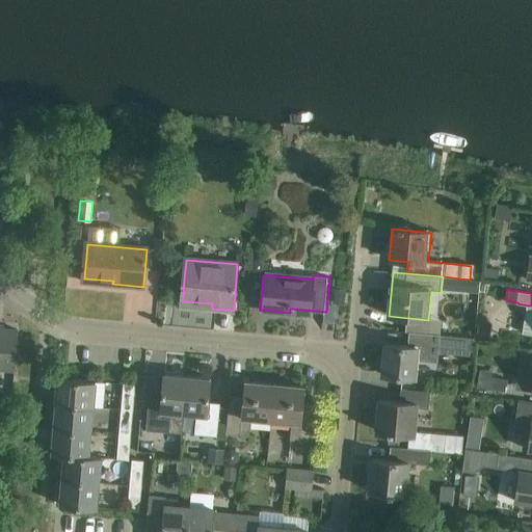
[(0,325),(0,371),(0,369),(16,371),(20,330),(4,329),(4,326),(0,325)]
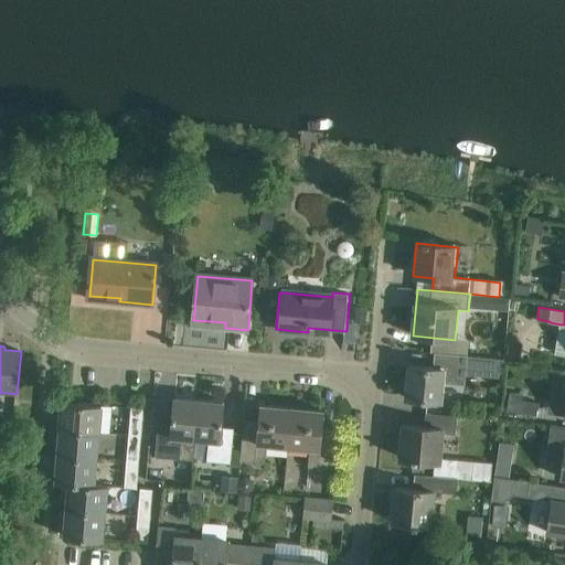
[(468,355),(457,354),(435,353),(434,368),(409,365),(405,397),(443,402),(444,383),(460,385),(462,371),(467,371),(468,355)]
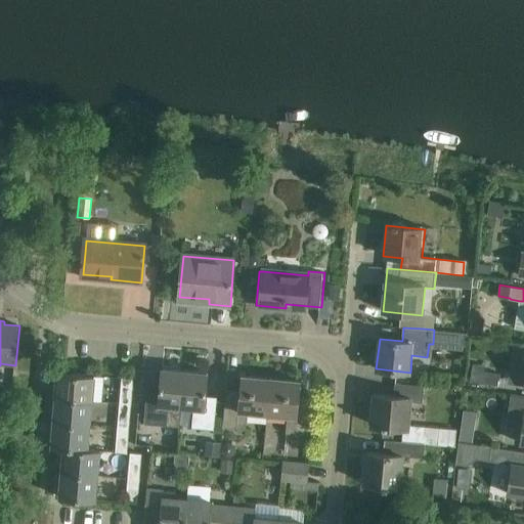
[(451,335),(450,348),(464,349),(465,336),(451,335)]
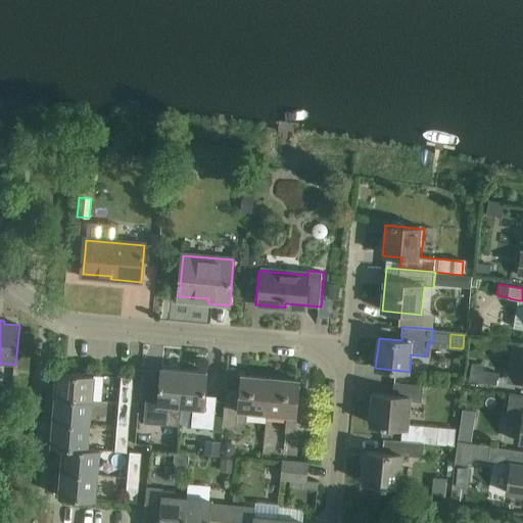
[(472,363),(470,380),(497,385),(500,373),(484,371),(484,365),(472,363)]
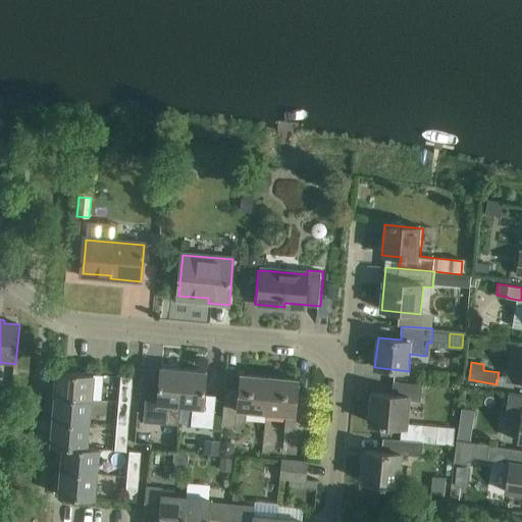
[(183,405),(186,369),(162,367),(159,395),(148,394),(149,389),(148,389),(145,420),(178,423),(180,405),(183,405)]
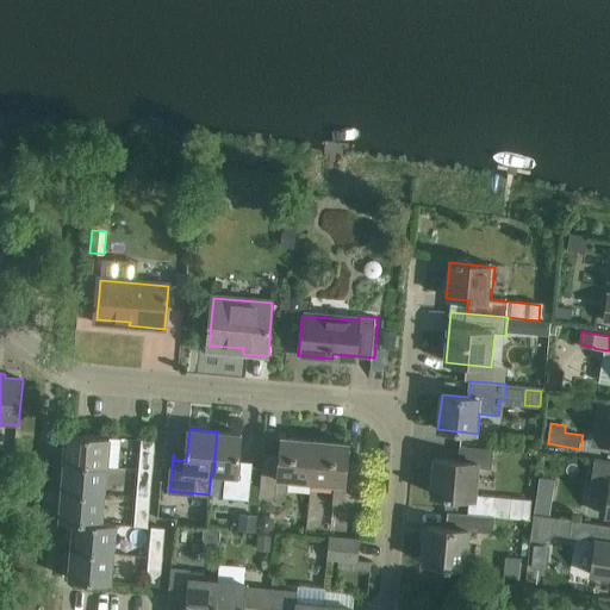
[(217,431),(213,473),(228,474),(225,496),(250,498),(254,462),(253,462),(251,467),(238,466),(242,434),(217,431)]
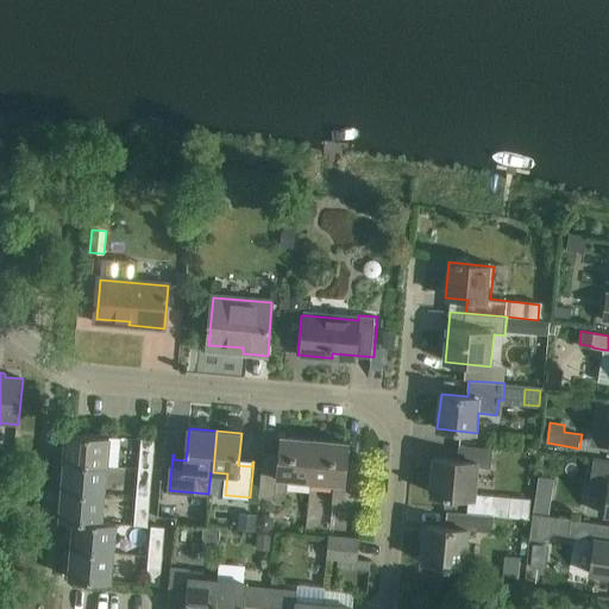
[(66,463),(107,466),(110,437),(68,433),(66,463)]
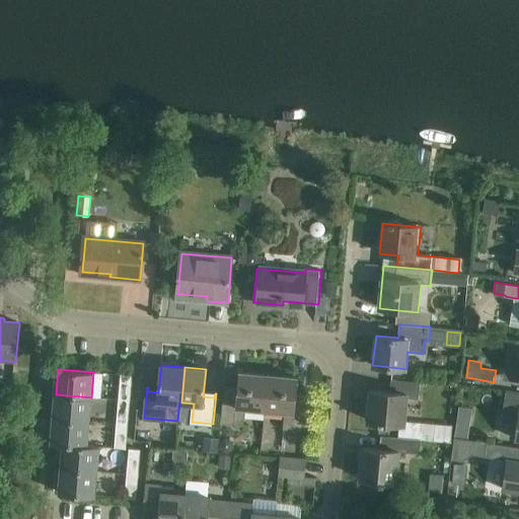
[(266,410),(268,374),(239,371),(238,386),(224,385),(220,423),(245,425),(246,408),(266,410)]
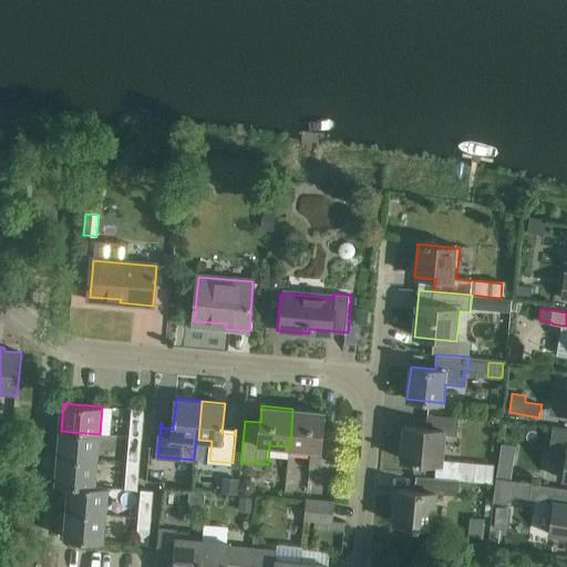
[(130,436),(141,437),(143,410),(132,409),(130,436)]
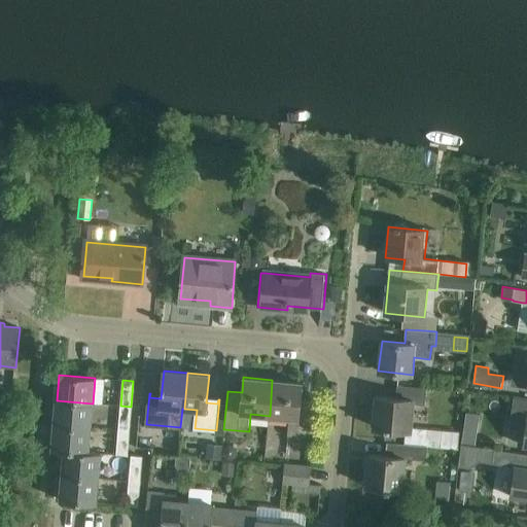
[(272,380),(270,416),(290,418),(288,434),(311,436),(314,398),(300,397),(302,382),(272,380)]
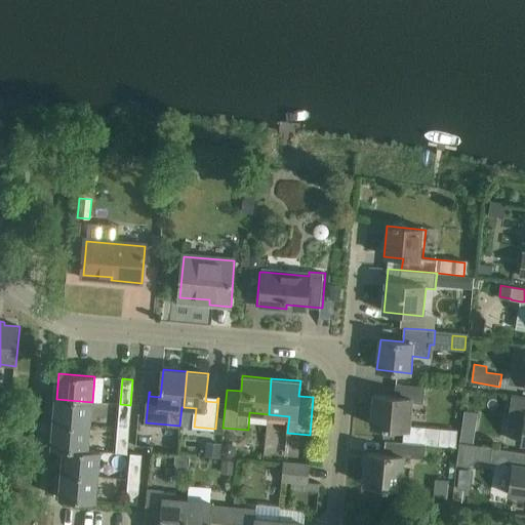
[(426,389),(415,388),(395,385),(394,398),(374,396),(371,426),(409,430),(412,403),(423,405),(426,389)]
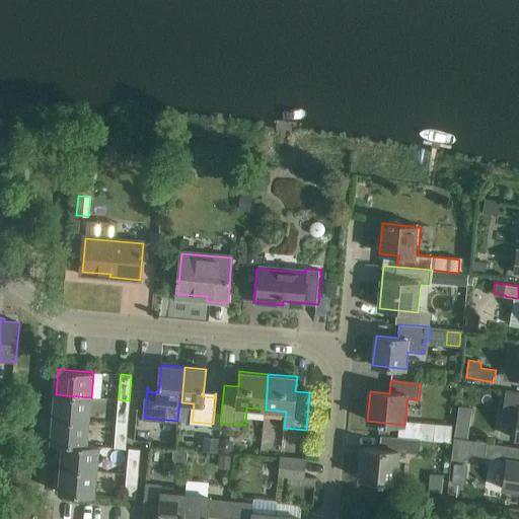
[(518,392),(514,392),(506,391),(503,416),(518,418),(515,439),(518,439),(518,392)]
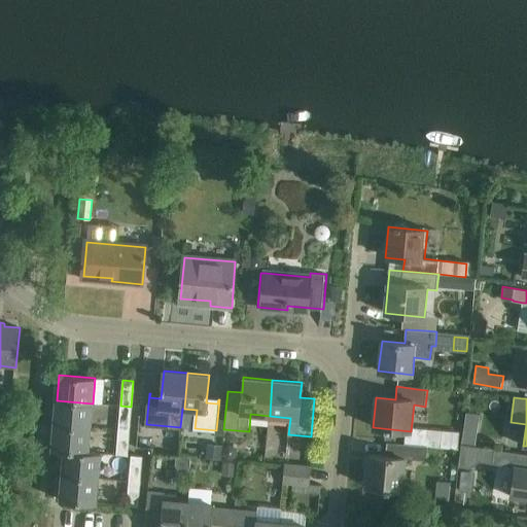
[(91,428),(93,403),(57,400),(55,425),(91,428)]
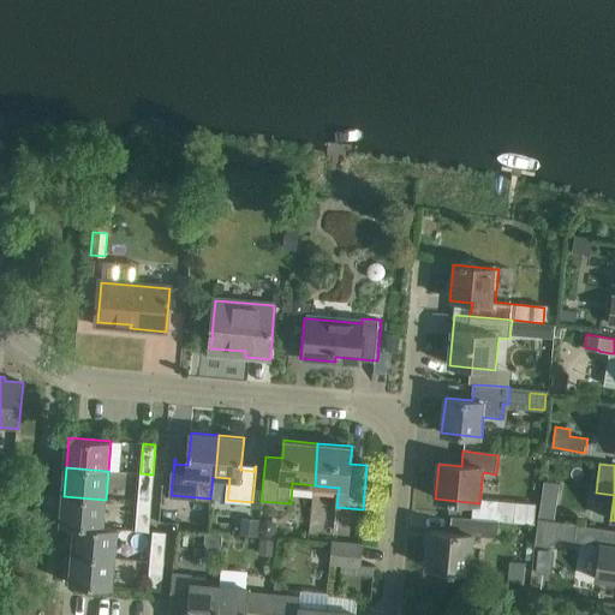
[(150,503),(153,475),(141,473),(138,502),(150,503)]
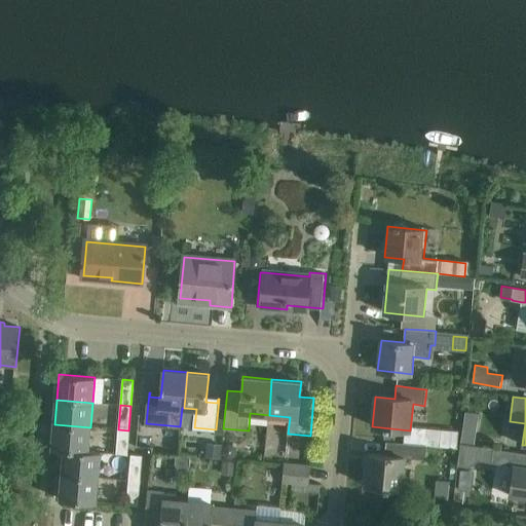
[(465,412),(461,441),(475,443),(479,414),(465,412)]
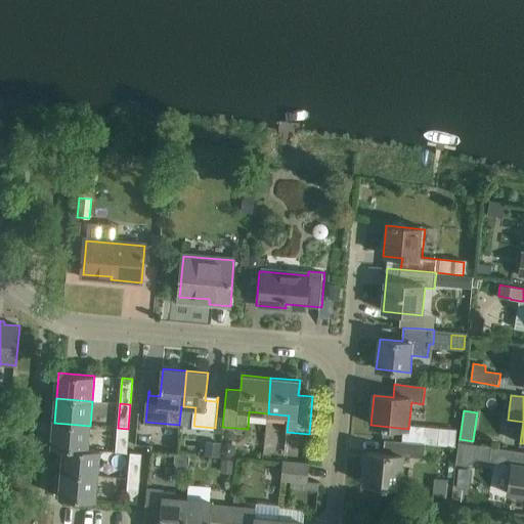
[(88,449),(90,426),(54,423),(52,447),(100,450),(88,449)]
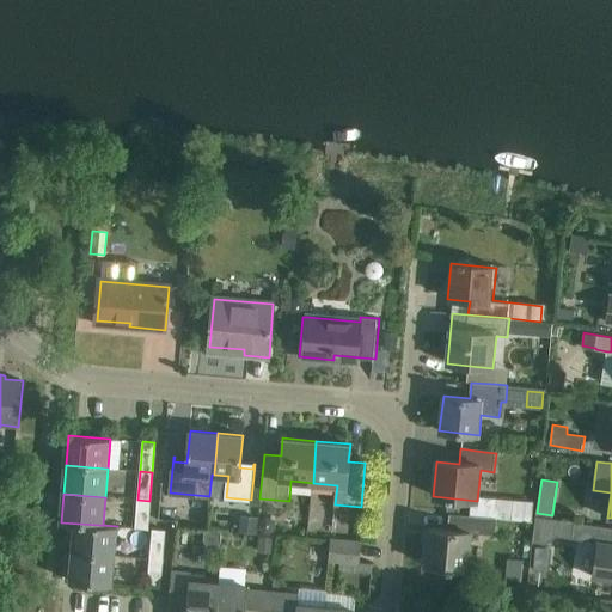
[(147,530),(150,501),(138,500),(135,528),(147,530)]
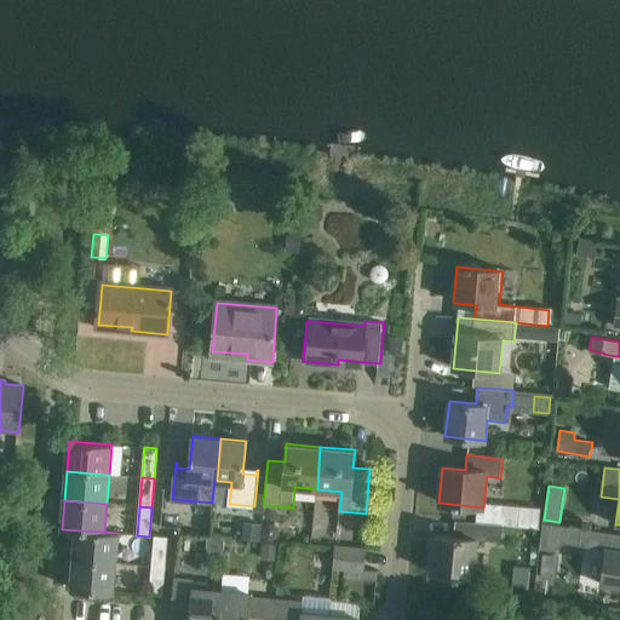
[(539,530),(541,510),(521,507),(518,528),(539,530)]
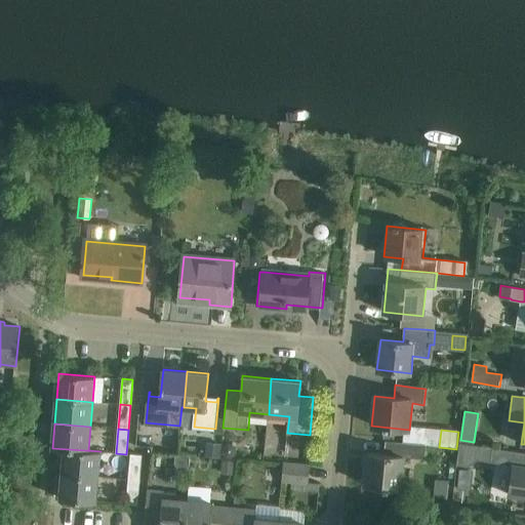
[(221,444),(206,442),(204,456),(219,457),(221,444)]
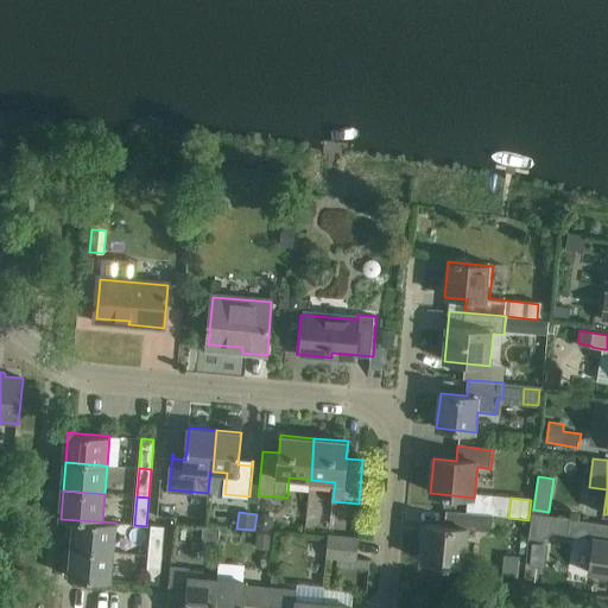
[(425,524),(422,559),(447,563),(466,564),(469,529),(477,529),(494,531),(495,517),(472,514),(448,512),(447,526),(425,524)]
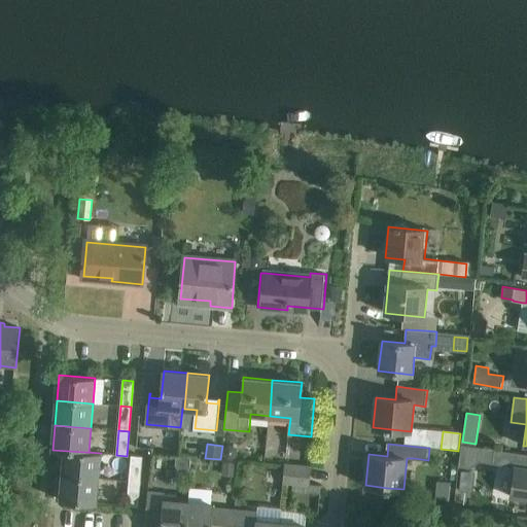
[(526,454),(494,450),(461,445),(458,466),(468,468),(479,462),(515,467),(511,497),(526,499),(526,454)]
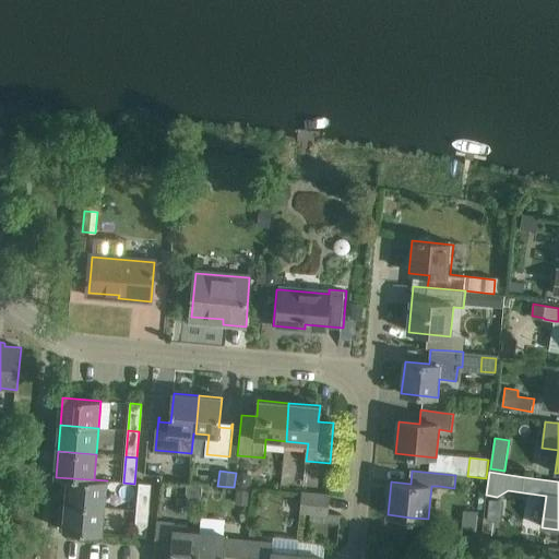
[(240,487),(246,488),(251,484),(251,478),(248,473),(241,473),(237,476),(236,483),(240,487)]
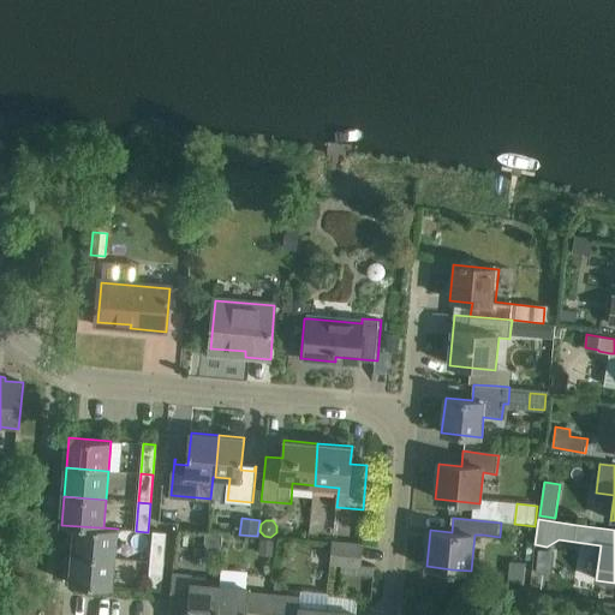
[(115,557),(118,529),(61,525),(77,526),(75,554),(115,557)]
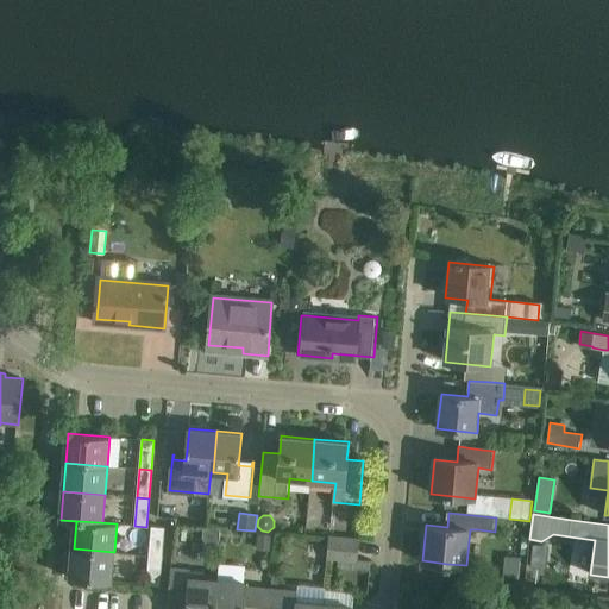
[(150,556),(163,557),(165,529),(152,528),(150,556)]
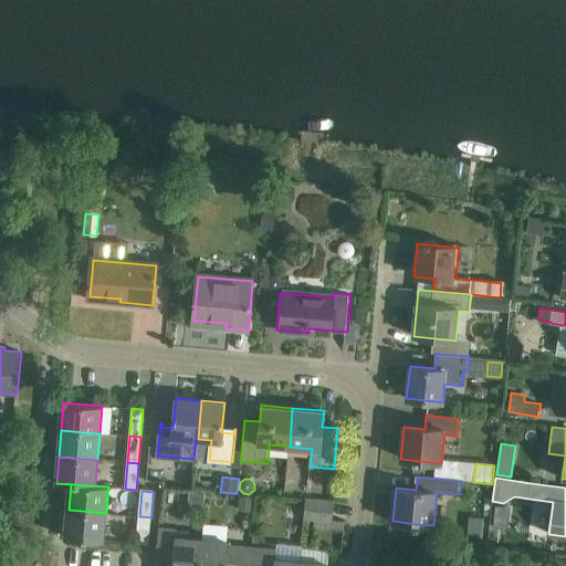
[(335,502),(313,500),(306,500),(304,517),(315,519),(314,528),(344,531),(345,521),(333,520),(335,502)]
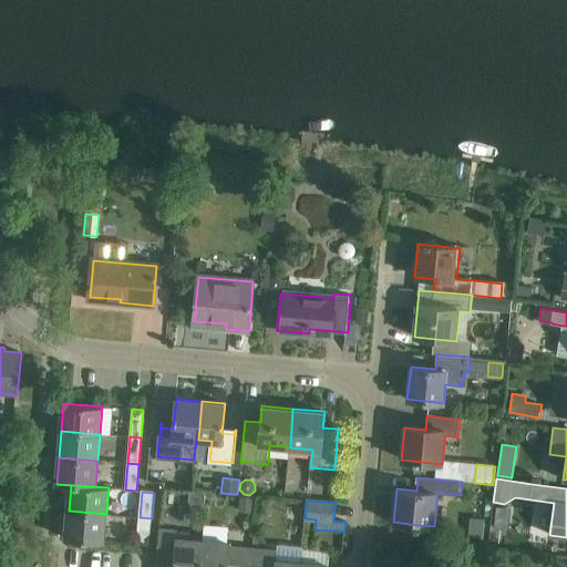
[(494,528),(507,529),(509,509),(496,508),(494,528)]
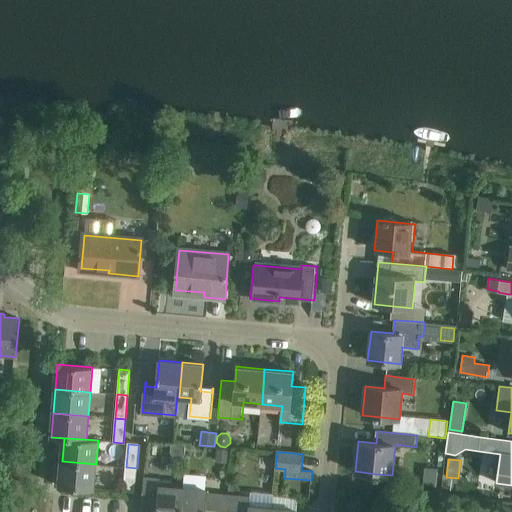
[(94,489),(96,464),(62,461),(60,486),(94,489)]
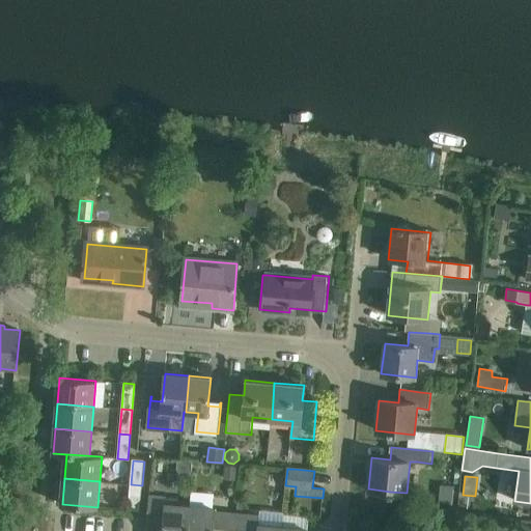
[(140,510),(142,485),(131,484),(129,509),(138,510),(140,510)]
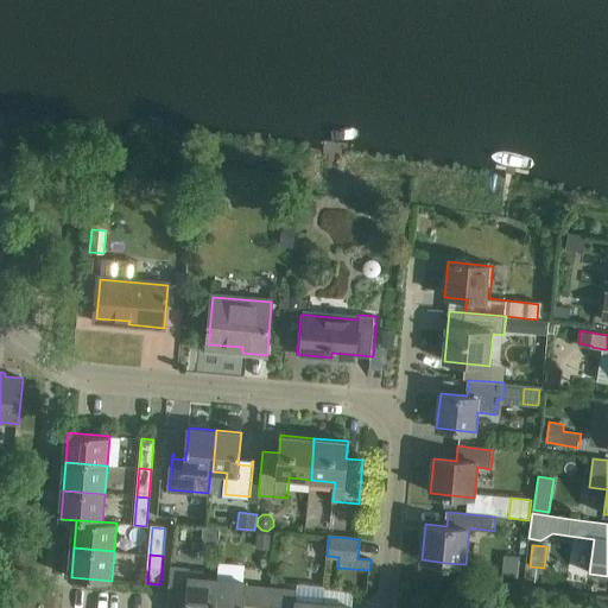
[(520,557),(504,556),(501,576),(518,577),(520,557)]
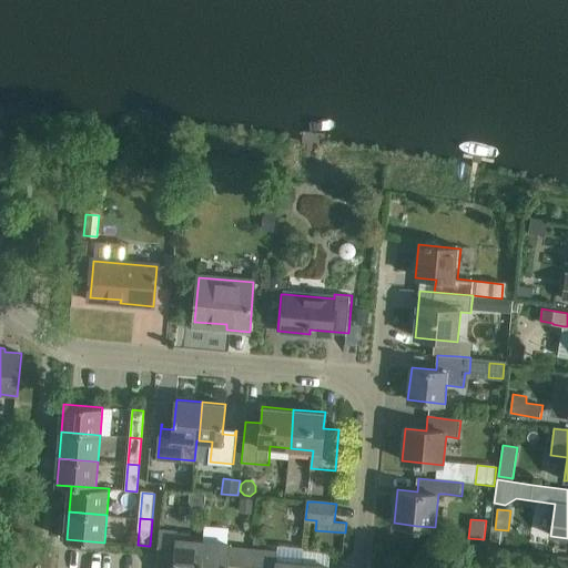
[(201,567),(204,541),(176,539),(178,533),(160,531),(156,560),(174,561),(173,567),(201,567)]
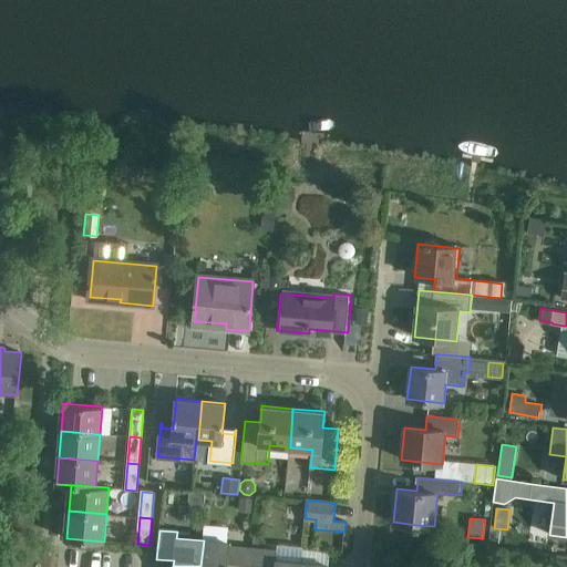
[(245,566),(247,549),(230,547),(230,543),(204,540),(200,566),(245,566)]
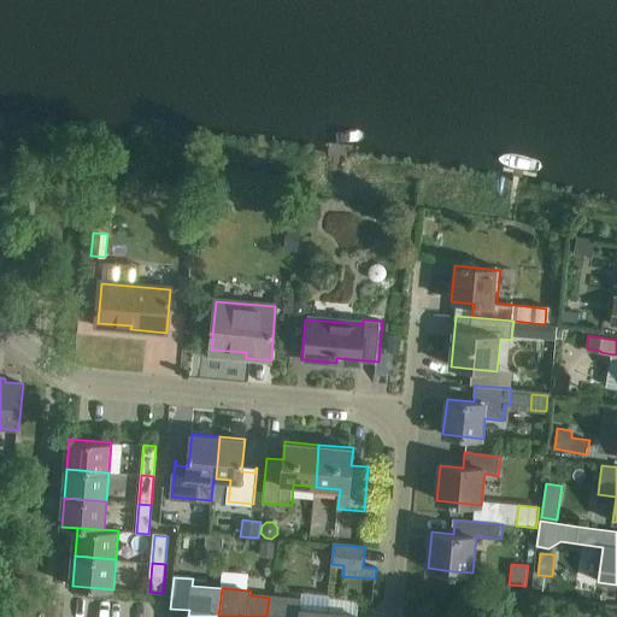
[(329,616),(330,612),(303,610),(303,600),(282,599),(280,616),(329,616)]
